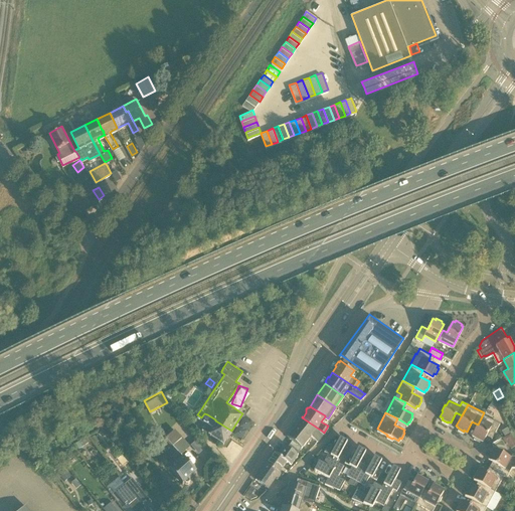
[(484,412),(478,424),(472,435),(474,436),(474,437),(480,440),(480,439),(483,440),(488,430),(494,433),(500,421),(484,412)]
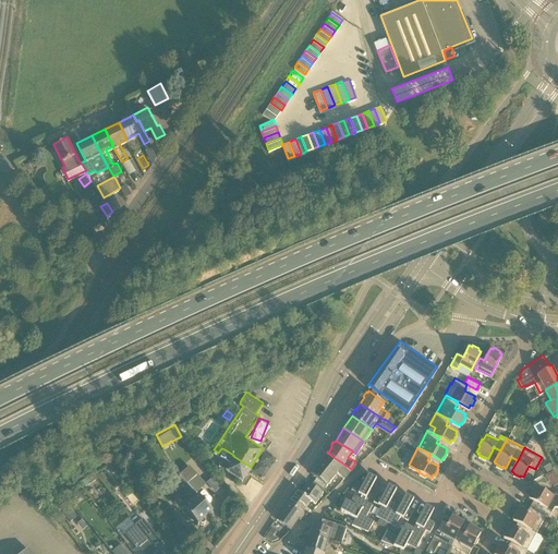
[(242,480),(251,467),(233,456),(233,455),(225,449),(221,448),(218,453),(220,455),(222,457),(218,464),(227,469),(242,480)]
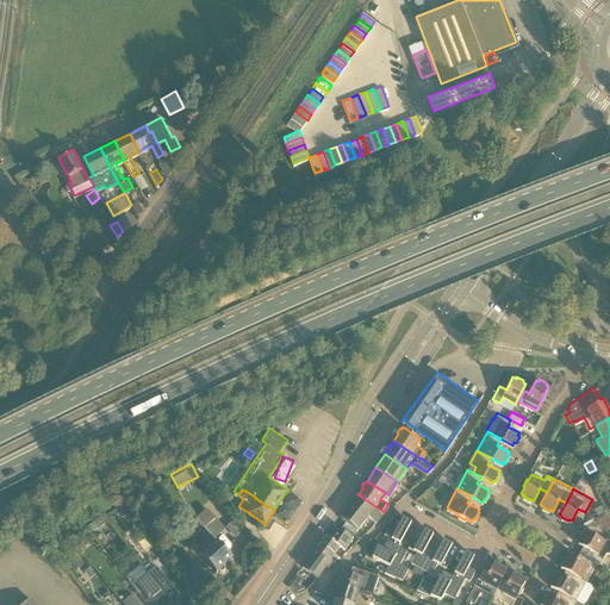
[(375,519),(383,511),(358,494),(341,516),(358,528),(368,513),(375,519)]
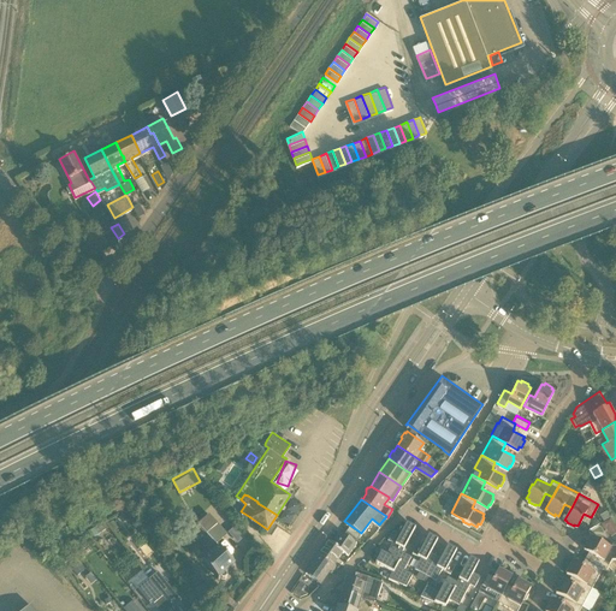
[(235,561),(219,544),(223,541),(219,537),(226,531),(218,521),(209,510),(206,514),(197,521),(206,531),(200,537),(209,547),(207,550),(209,552),(202,558),(218,575),(220,573),(221,575),(225,575),(226,573),(226,570),(225,569),(235,561)]
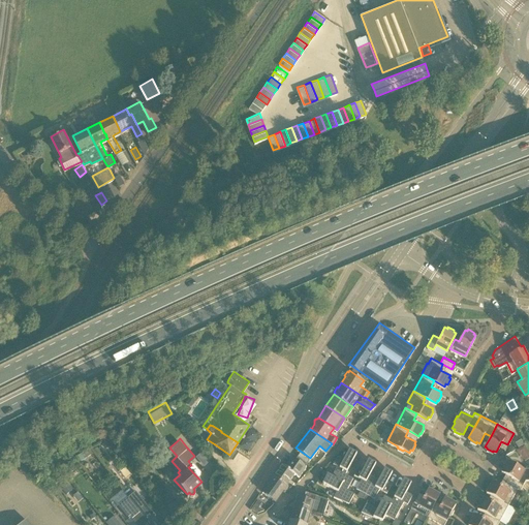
[(523,459),(528,455),(528,449),(525,441),(517,445),(523,459)]
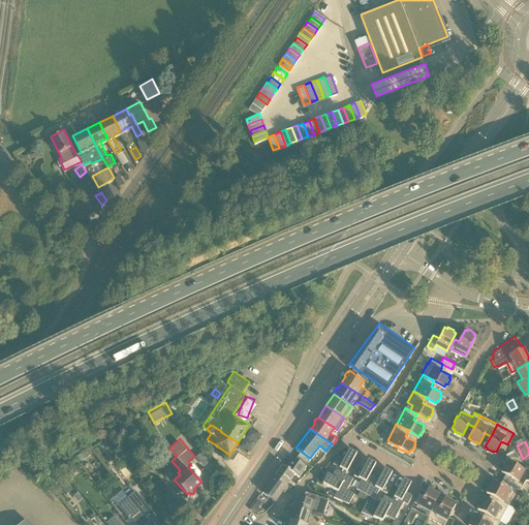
[(345,471),(345,472),(356,451),(349,446),(344,456),(338,453),(333,462),(337,464),(332,474),(341,480),(345,471)]
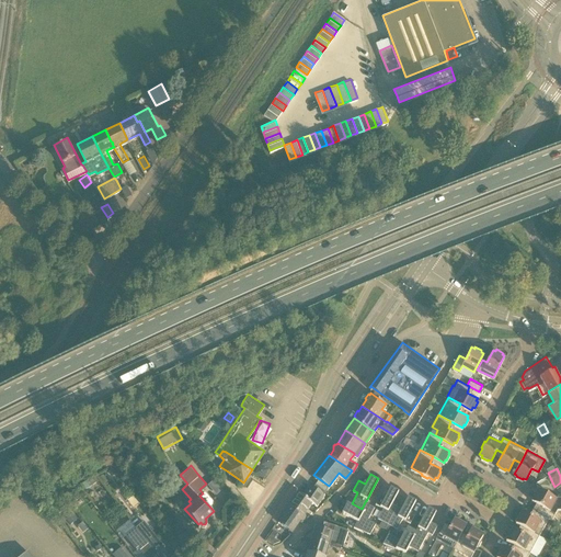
[(304,512),(308,514),(312,510),(308,507),(311,500),(317,503),(324,492),(310,482),(302,492),(299,490),(290,503),(302,512),(304,512)]
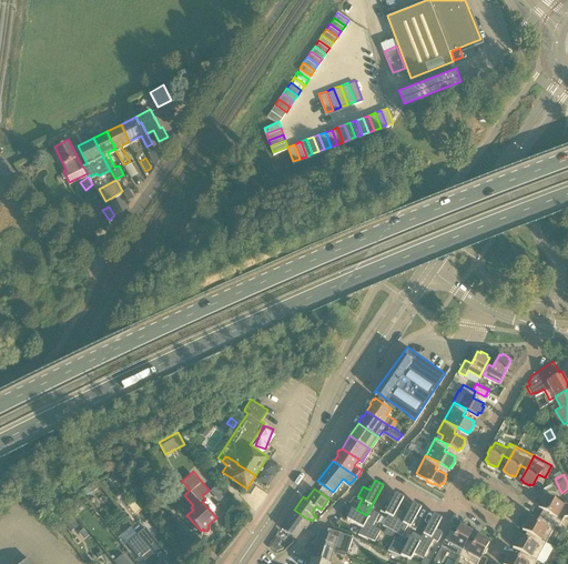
[(392,527),(402,510),(397,507),(404,495),(395,491),(391,501),(385,499),(381,509),(388,513),(383,523),(387,525),(392,527)]
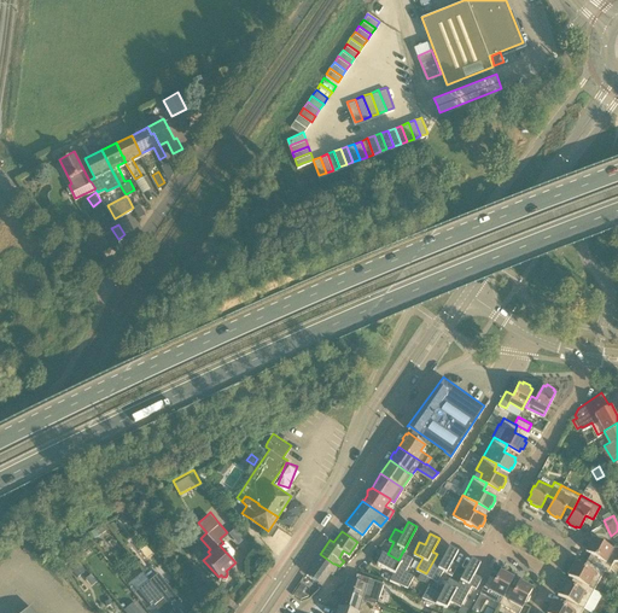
[(605,567),(607,570),(614,558),(617,558),(617,556),(617,544),(617,546),(614,546),(612,547),(606,543),(607,542),(600,538),(599,539),(593,536),(592,539),(589,538),(586,546),(587,546),(586,549),(598,555),(594,562),(605,567)]
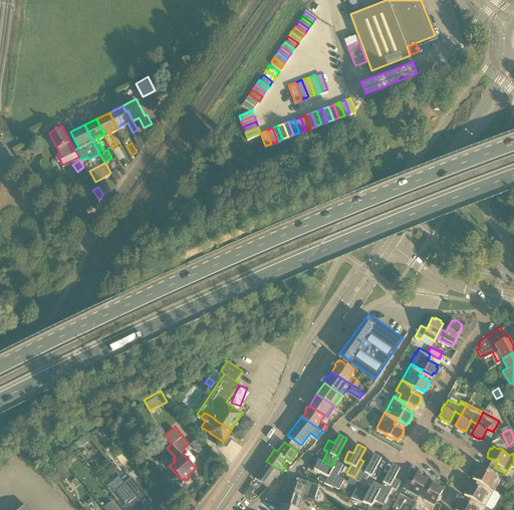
[(368,464),(363,461),(354,477),(359,480),(363,482),(368,473),(375,477),(380,468),(376,466),(380,457),(373,453),(368,464)]
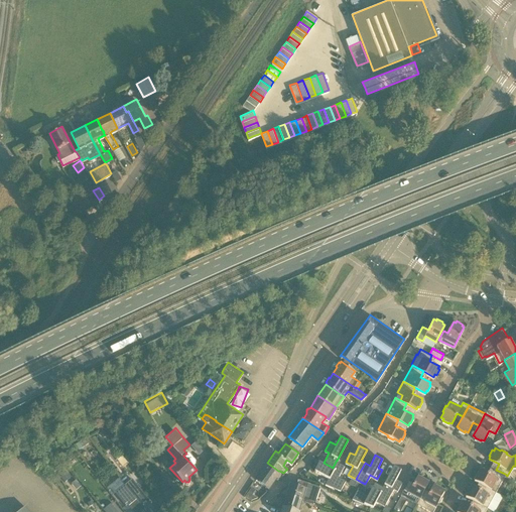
[(319,461),(317,465),(314,469),(329,477),(326,483),(341,489),(346,479),(339,476),(345,465),(337,461),(337,460),(333,468),(324,463),(319,461)]
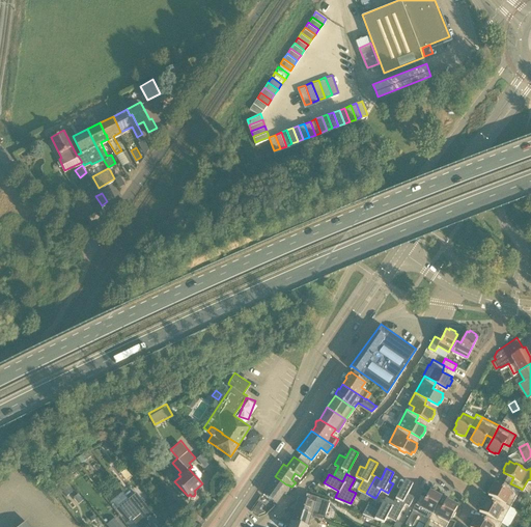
[(276,500),(286,484),(275,476),(263,491),(276,500)]
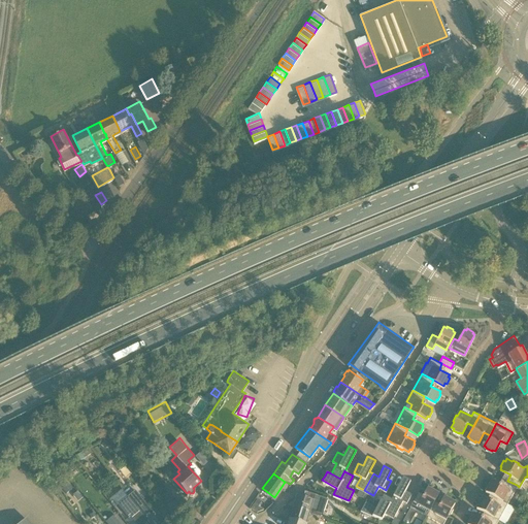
[(403,476),(392,496),(392,497),(388,504),(397,510),(403,499),(406,501),(411,492),(405,489),(410,480),(403,476)]
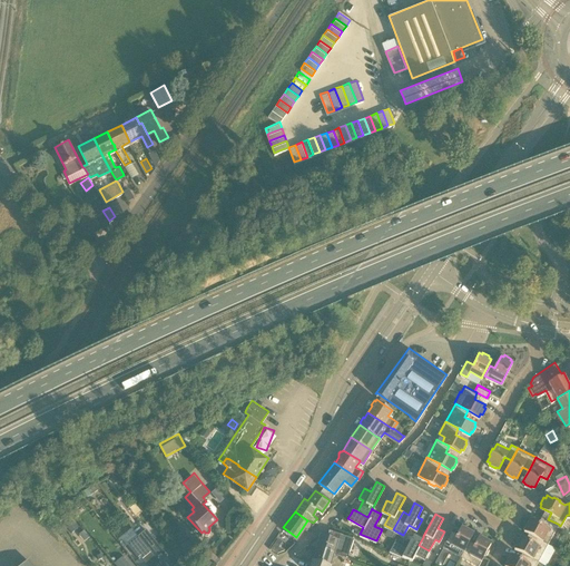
[(548,519),(544,517),(541,524),(530,517),(529,519),(528,519),(524,526),(526,526),(524,529),(536,535),(548,542),(558,524),(548,519)]
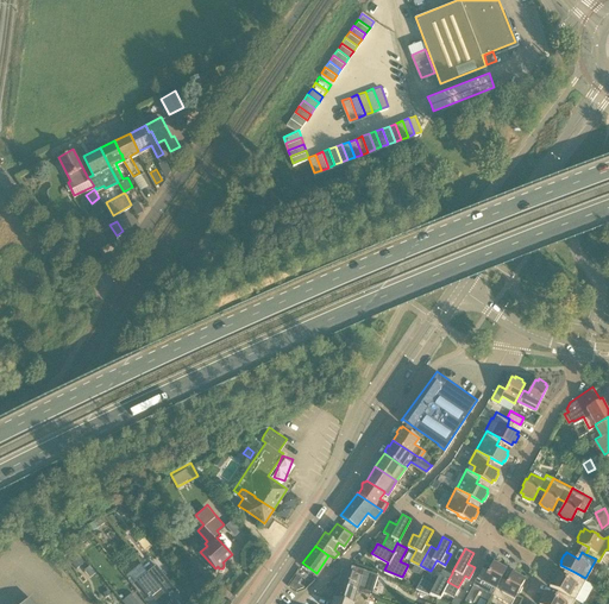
[(80,553),(71,560),(76,566),(85,559),(80,553)]
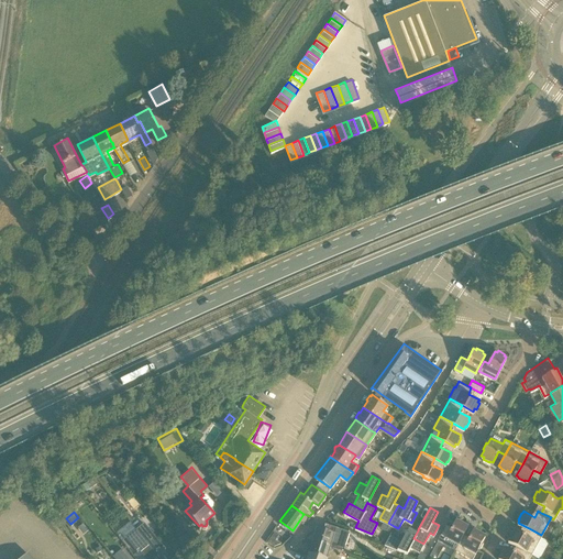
[(457,543),(462,536),(467,525),(465,523),(466,522),(460,518),(459,519),(456,518),(450,529),(444,526),(437,538),(449,545),(452,539),(457,543)]
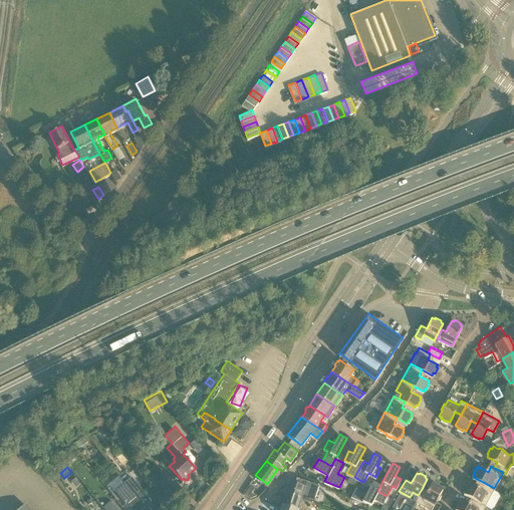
[(157,509),(151,503),(149,500),(151,498),(132,475),(124,480),(146,507),(148,509),(162,509),(160,508),(157,509)]
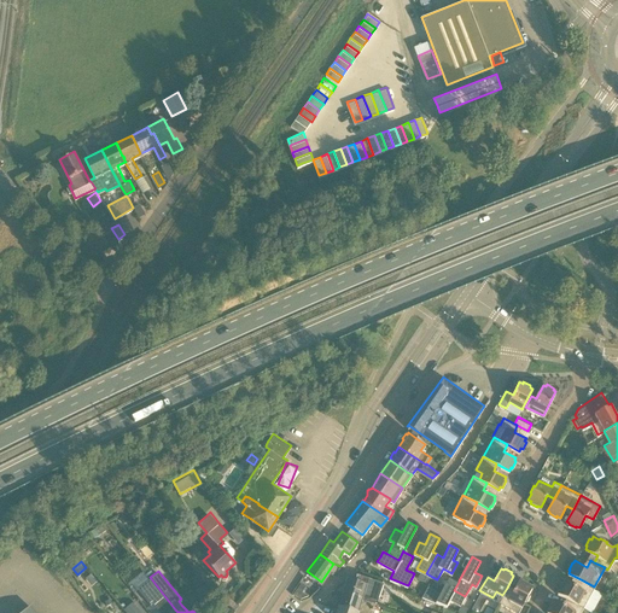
[(377,579),(368,576),(356,572),(355,579),(348,577),(343,591),(374,601),(377,602),(383,581),(377,579)]
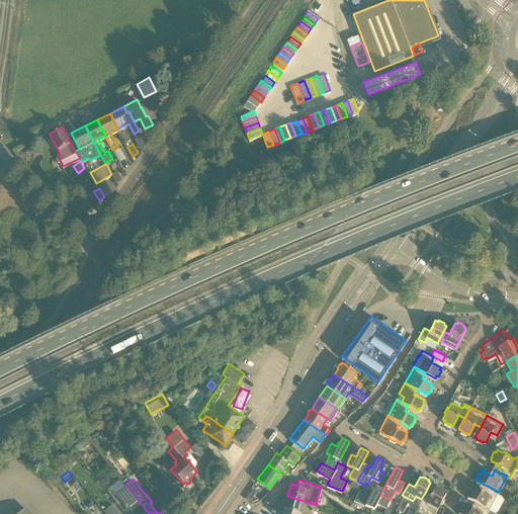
[(384,487),(377,483),(376,483),(370,494),(360,488),(359,488),(353,499),(355,499),(371,506),(372,505),(375,506),(377,502),(385,507),(386,505),(390,500),(380,495),(384,488),(384,487)]
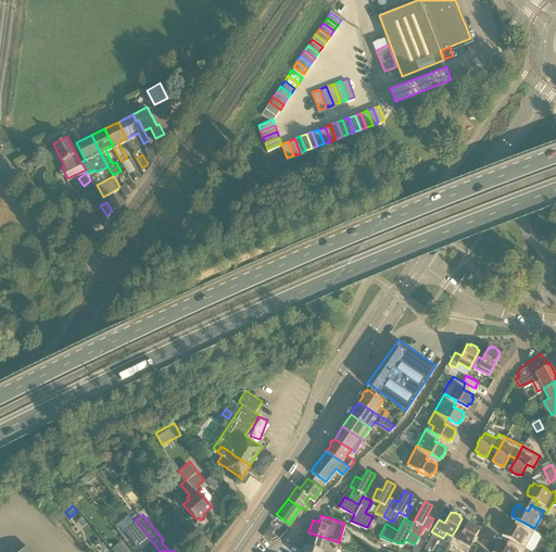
[(160,551),(158,549),(135,519),(124,528),(136,542),(138,541),(147,551),(160,551)]
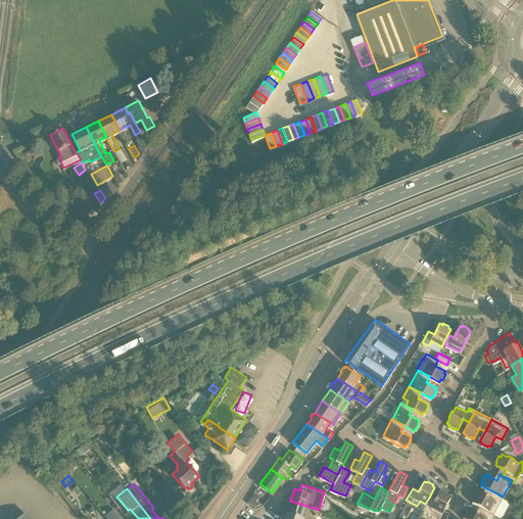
[(425,504),(422,509),(438,518),(444,507),(445,508),(449,502),(447,501),(450,496),(448,494),(448,493),(443,490),(442,491),(440,490),(434,501),(429,498),(425,504)]
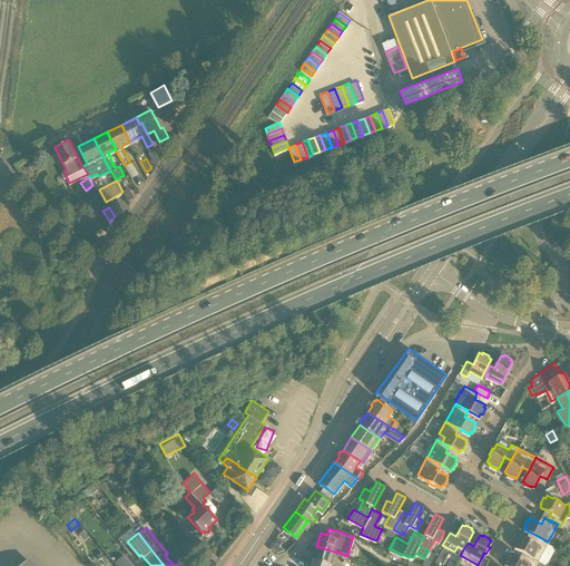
[(548,542),(536,535),(532,540),(521,535),(519,537),(518,537),(514,543),(516,544),(514,547),(526,553),(538,559),(548,542)]
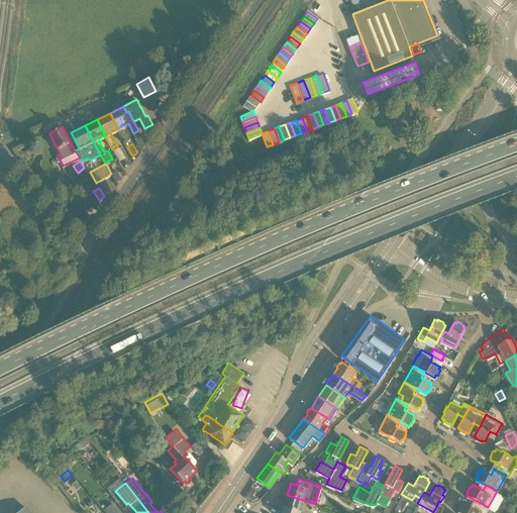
[(251,499),(259,496),(249,490),(245,495),(251,499)]
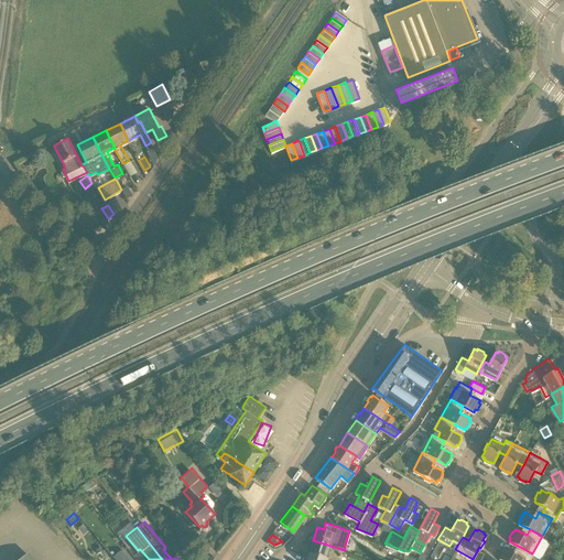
[(340,555),(342,549),(313,540),(308,552),(326,558),(333,559),(338,559),(340,555)]
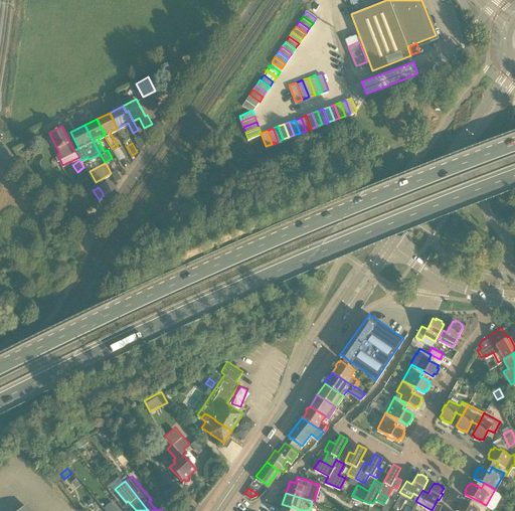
[(483,510),(486,505),(475,499),(472,504),(462,499),(461,501),(459,500),(456,506),(458,507),(456,509),(459,510),(483,510)]
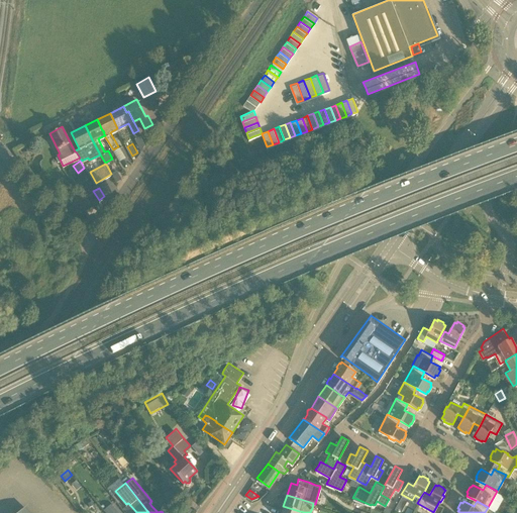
[(108,512),(118,512),(119,512),(111,502),(105,507),(108,512)]
